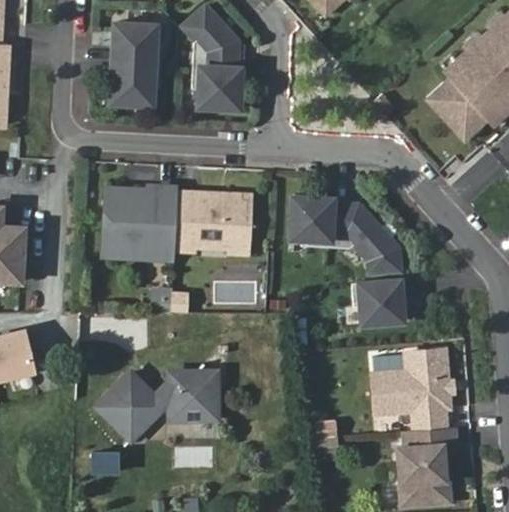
[(314,0),(328,15),(345,0),(314,0)]
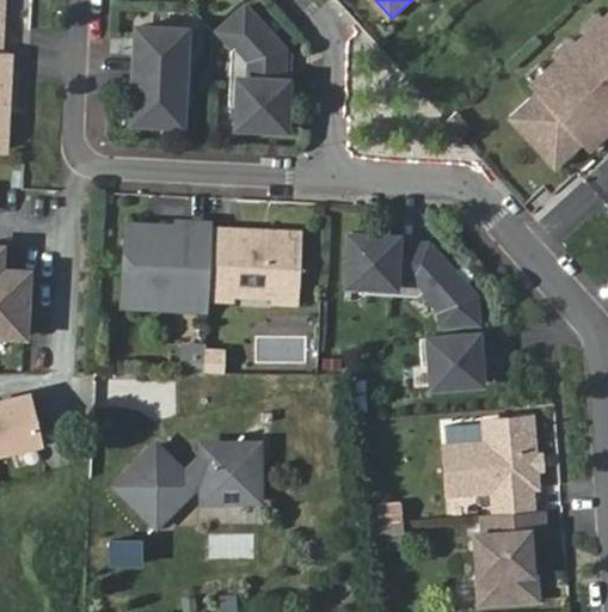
[(249,6),(222,30),(238,47),(234,49),(232,105),(239,105),(239,127),(289,129),(290,102),(284,101),(287,48),(249,6)]
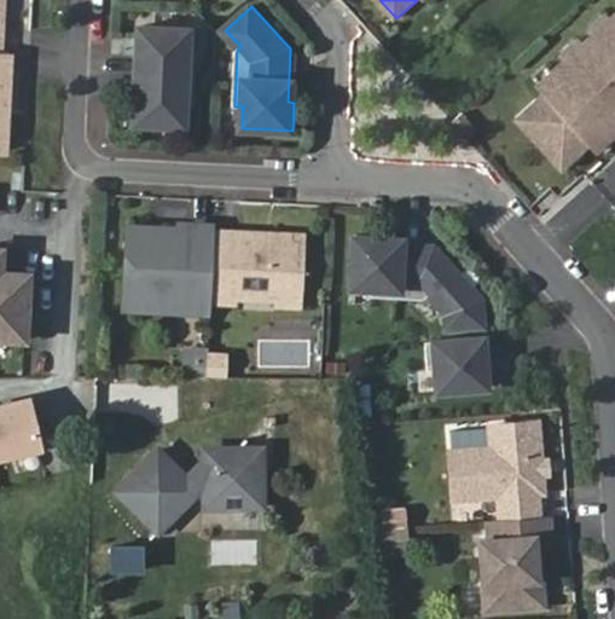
[(544,94),(516,119),(561,167),(587,144),(595,152),(614,133),(614,15),(537,86),(544,94)]
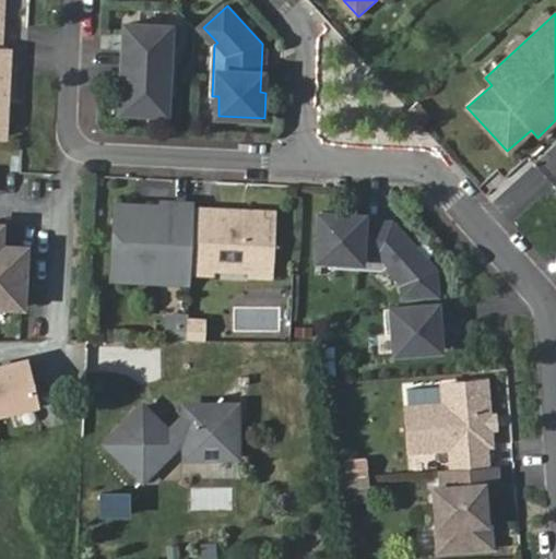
[(174,26),(127,23),(126,49),(131,49),(130,85),(125,85),(122,111),(169,114),(170,94),(177,94),(179,45),(173,45),(174,26)]
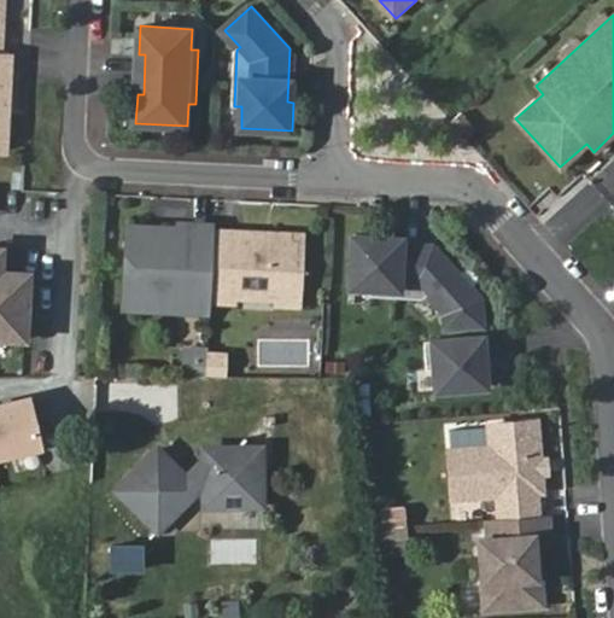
[(0,150),(9,151),(12,74),(0,73),(0,59),(0,52),(0,51),(0,150)]
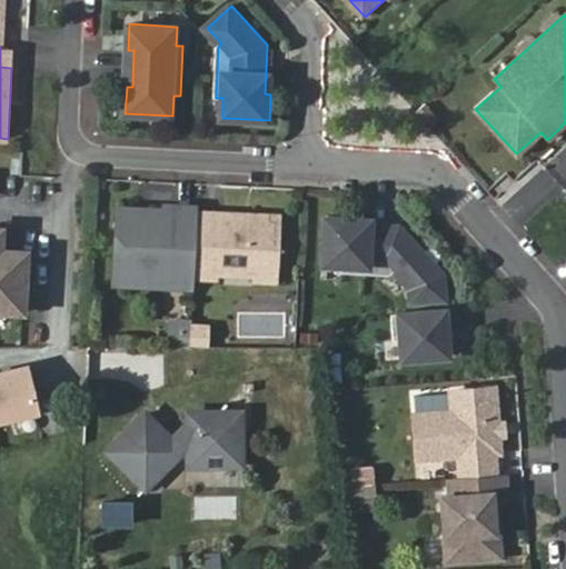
[(0,67),(11,68),(12,48),(0,48),(0,55),(0,67)]
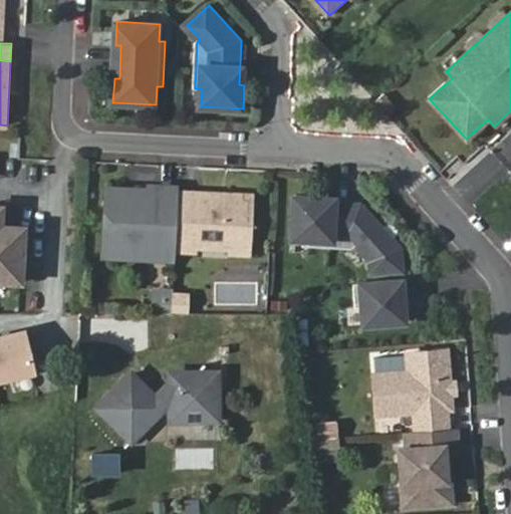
[(385,93),(377,100),(390,114),(398,107),(385,93)]
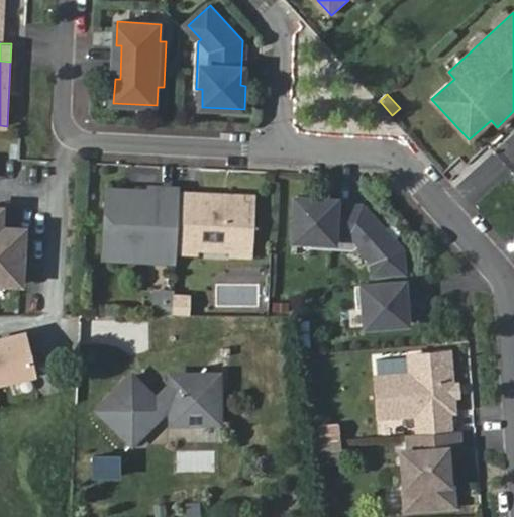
[(182,192),(182,188),(151,187),(151,192),(137,191),(137,196),(130,195),(130,190),(109,189),(106,257),(127,259),(128,246),(179,249),(180,240),(182,192)]
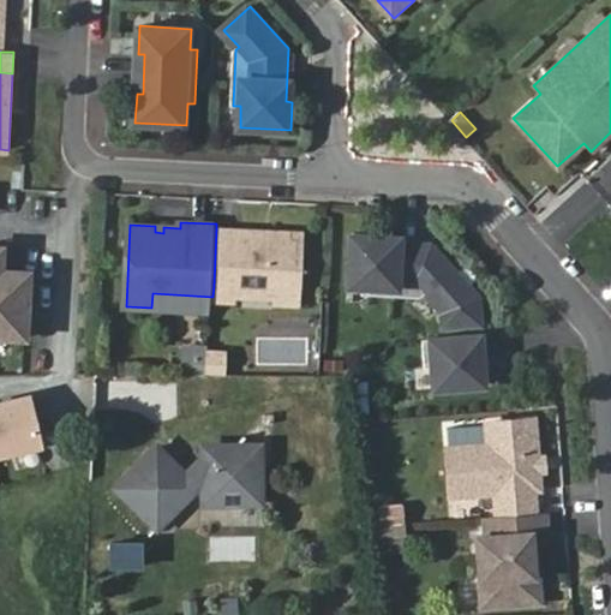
[(301,290),(305,232),(281,232),(275,237),(246,236),(240,230),(216,228),(214,286),(238,287),(238,281),(244,275),(273,276),(279,282),(277,288),(301,290)]
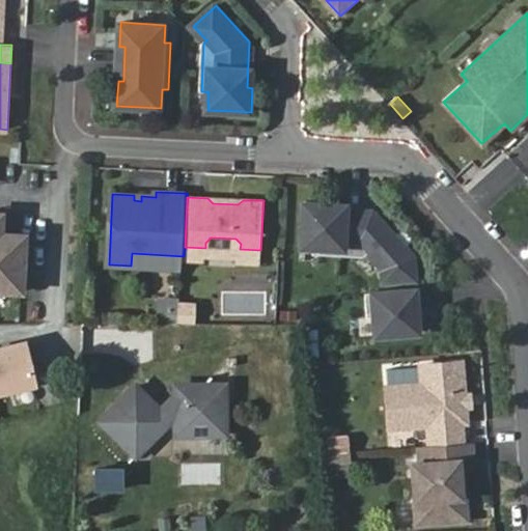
[(328,204),(304,203),(302,247),(321,248),(320,254),(364,256),(367,253),(385,269),(386,281),(417,279),(415,256),(384,221),(364,220),(364,212),(328,210),(328,204)]
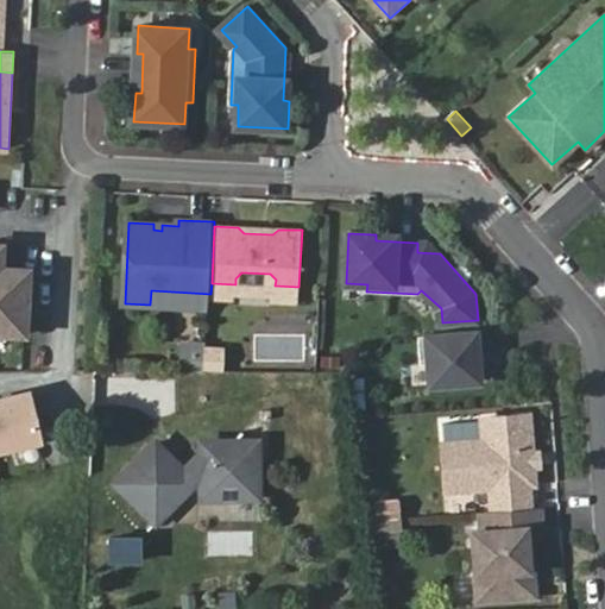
[(0,333),(31,336),(35,270),(0,268),(0,333)]
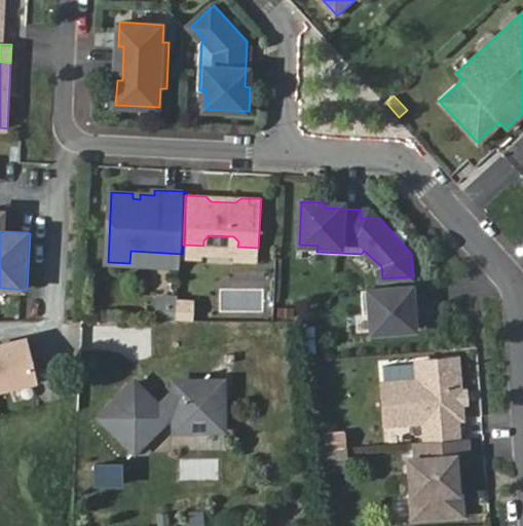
[(409,287),(364,291),(366,314),(372,313),(374,332),(417,329),(415,305),(410,305),(409,287)]
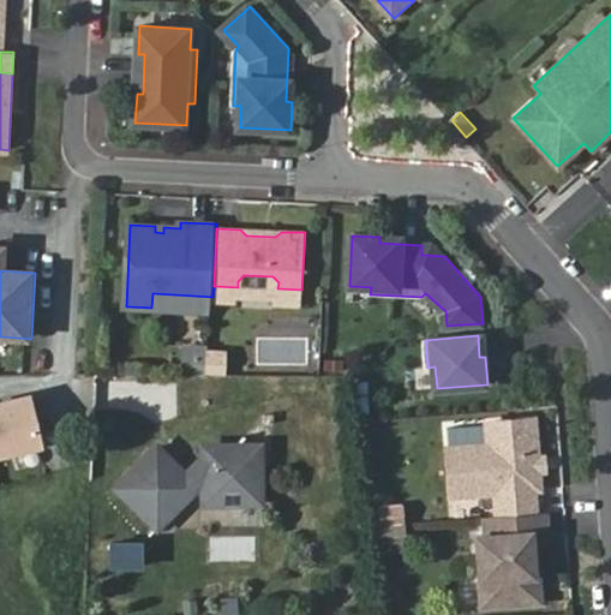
[(186,347),(186,359),(209,360),(210,353),(210,348),(186,347)]
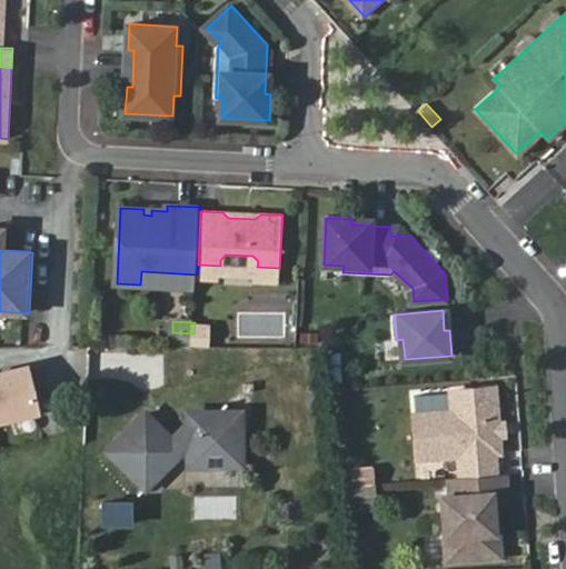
[(194,333),(194,348),(211,348),(214,328),(195,327),(194,333)]
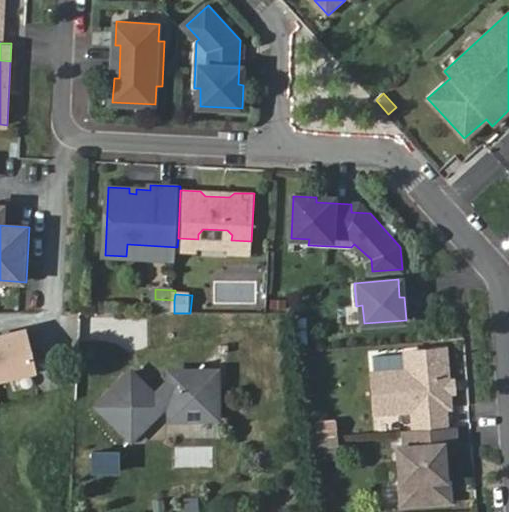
[(155,299),(154,313),(174,313),(174,300),(155,299)]
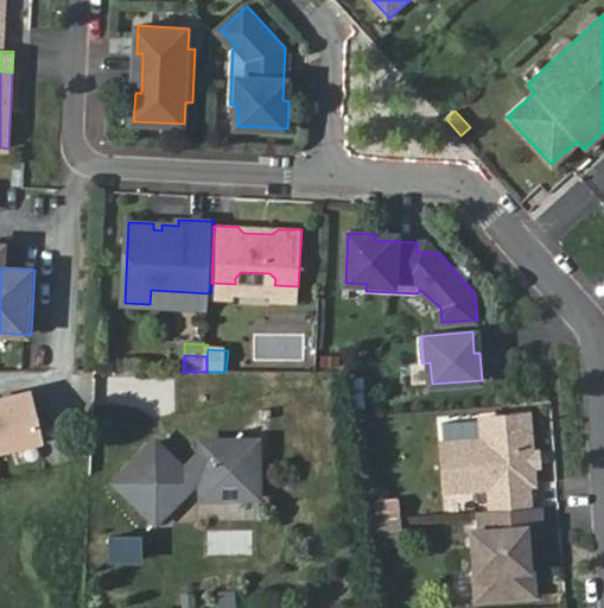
[(32,390),(0,397),(0,450),(43,441),(32,390)]
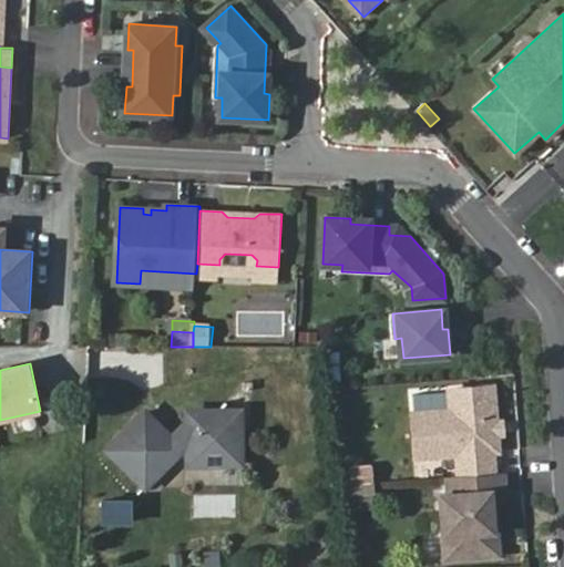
[(495,451),(491,387),(447,390),(449,411),(410,413),(413,456),(454,454),(457,476),(468,475),(492,473),(490,451),(495,451)]
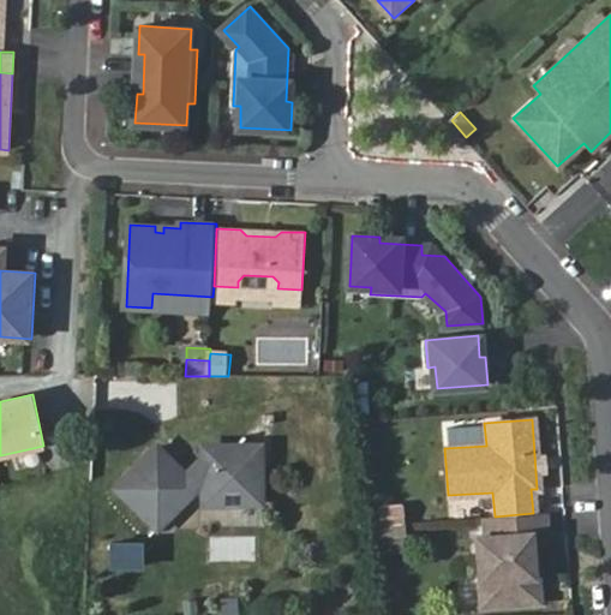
[(264,502),(264,446),(208,446),(209,457),(190,475),(162,443),(121,482),(159,524),(204,483),(208,487),(208,502),(264,502)]
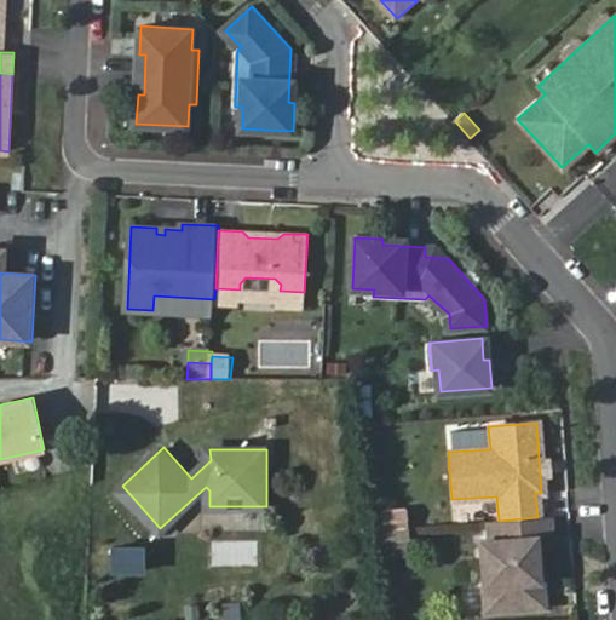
[(386,506),(386,554),(413,554),(413,506),(386,506)]
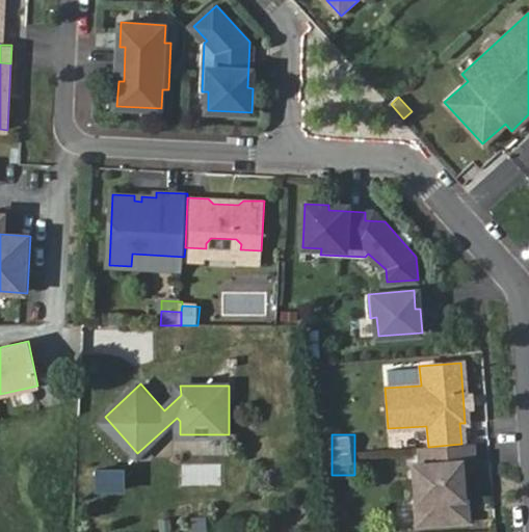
[(477,458),(476,443),(461,444),(439,446),(441,461),(467,459),(477,458)]
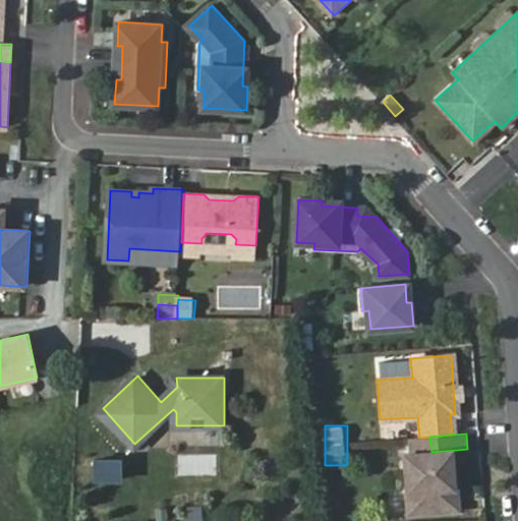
[(456,487),(454,474),(459,474),(457,450),(432,452),(429,437),(419,438),(413,438),(414,453),(407,453),(409,490),(413,489),(427,504),(428,512),(462,510),(460,486),(456,487)]
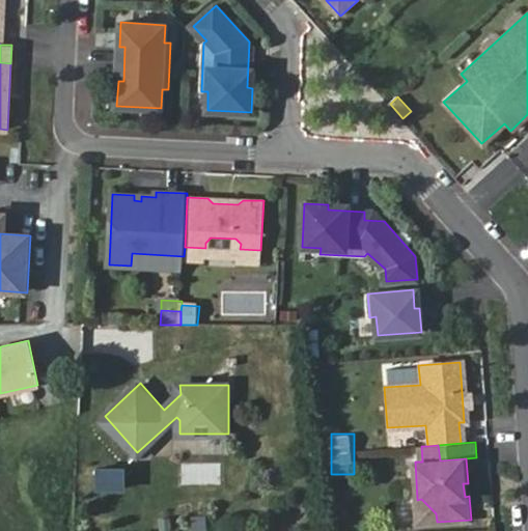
[(436,513),(421,499),(417,500),(419,524),(437,522),(436,513)]
